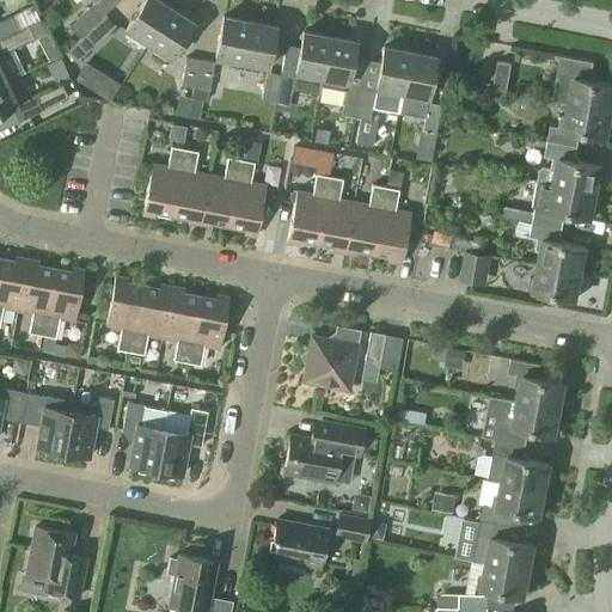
[(92,28),(104,16),(112,8),(104,0),(97,0),(81,14),(92,28)]
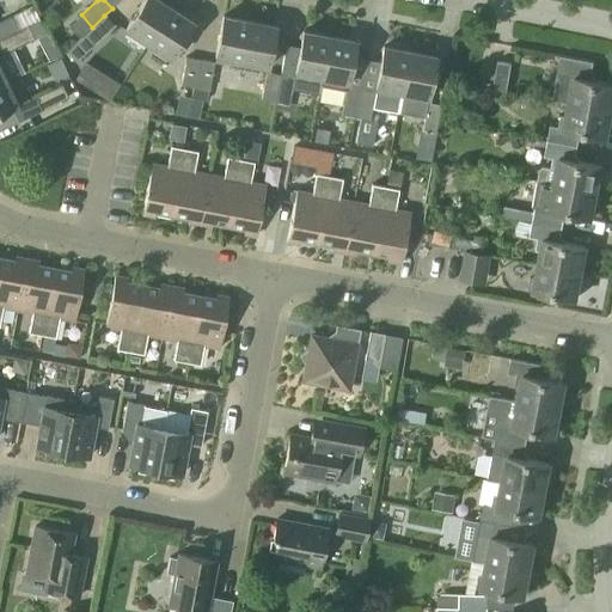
[(126,29),(147,44),(170,8),(157,0),(144,0),(134,17),(126,29)]
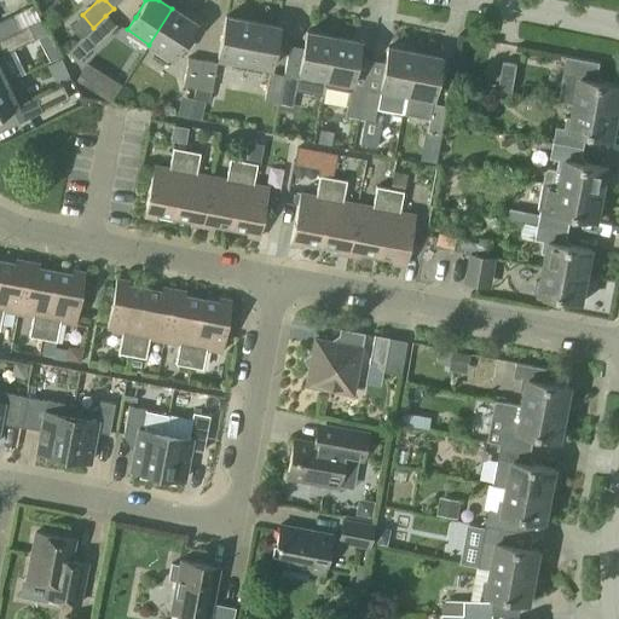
[(172,9),(149,45),(172,59),(178,48),(187,52),(192,44),(186,36),(195,23),(172,9)]
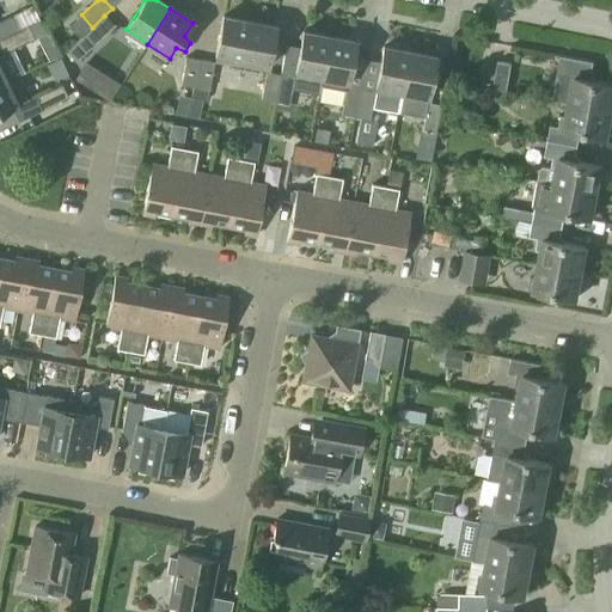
[(79,40),(84,35),(92,28),(81,14),(68,28),(79,40)]
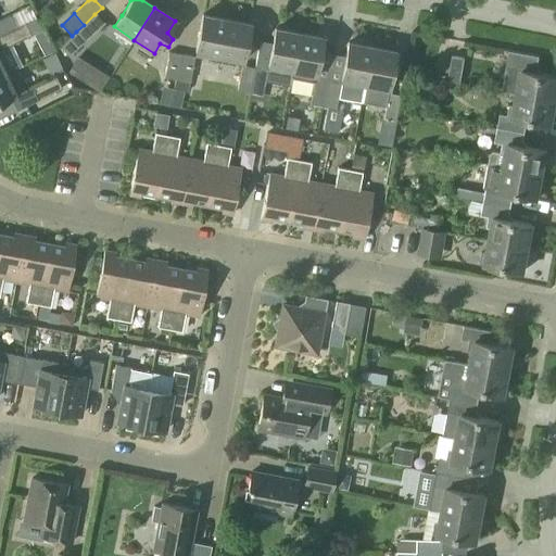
[(84,25),(76,32),(85,40),(103,24),(95,14),(84,25)]
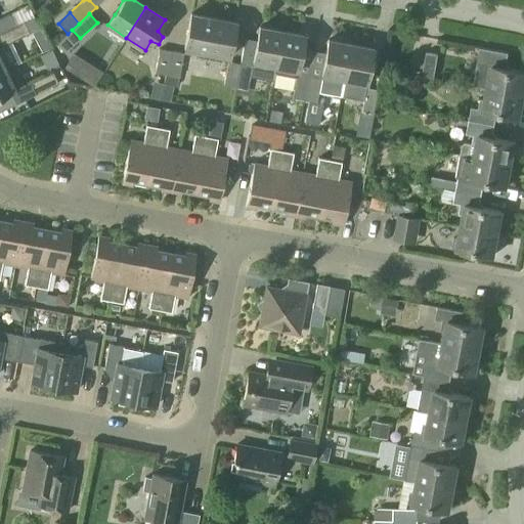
[(0,33),(6,30),(15,27),(9,14),(0,18),(0,33)]
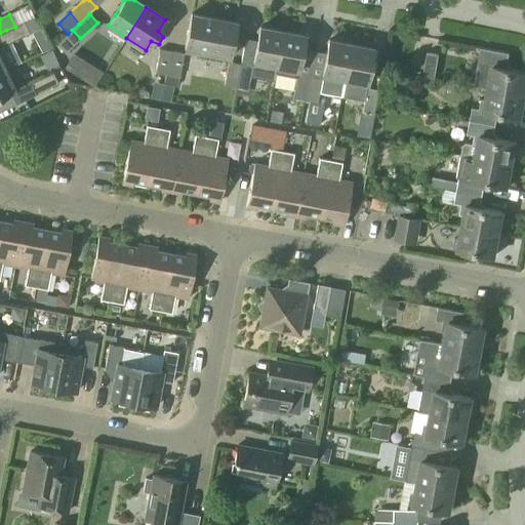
[(207,54),(213,18),(191,14),(185,49),(207,54)]
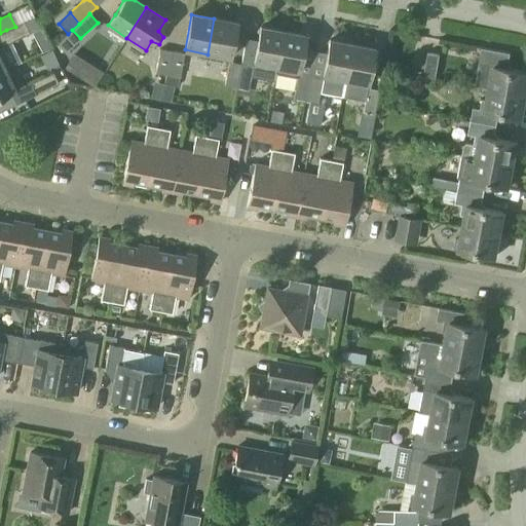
[(236,23),(214,19),(208,54),(229,59),(236,23)]
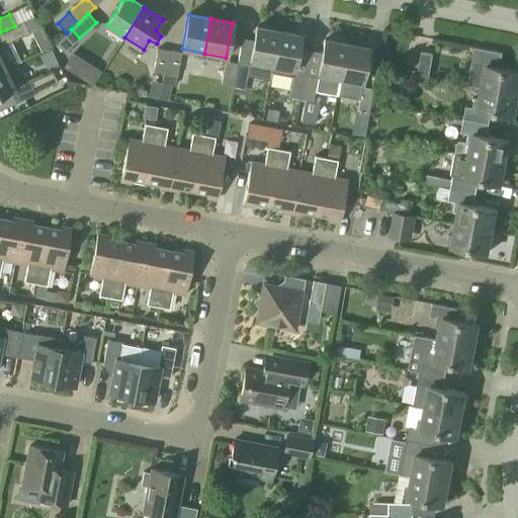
[(15,26),(6,29),(0,32),(0,41),(2,47),(29,33),(24,21),(15,26)]
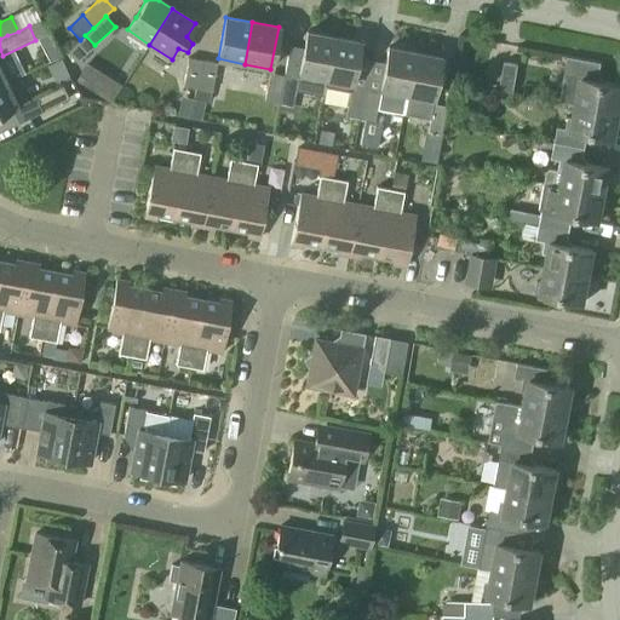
[(326,79),(333,38),(306,33),(299,74),(326,79)]
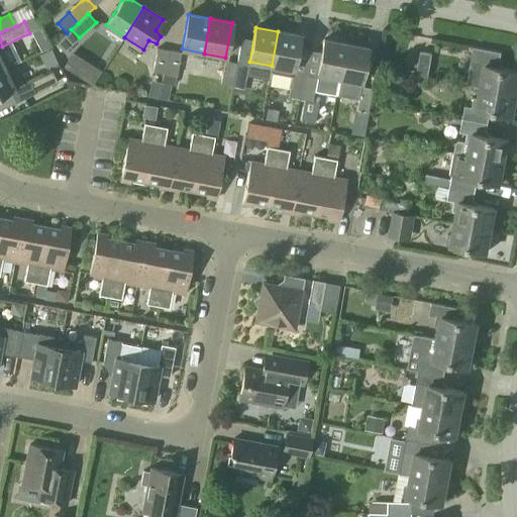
[(291,85),(293,70),(300,35),(278,31),(272,66),(269,81),(291,85)]
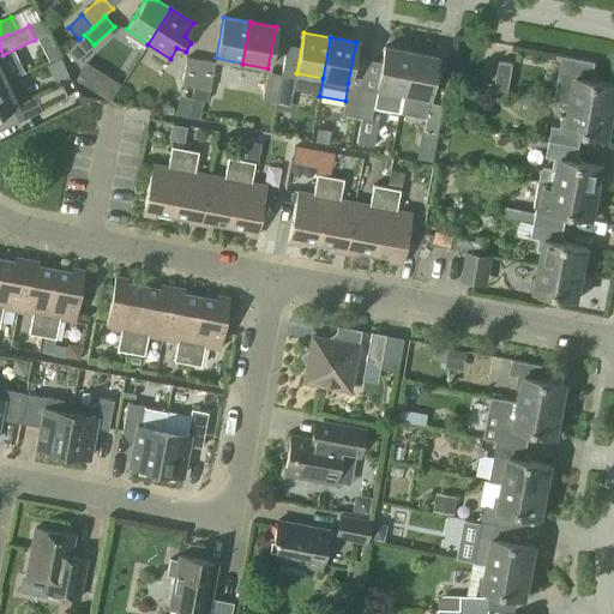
[(381,65),(377,89),(373,107),(399,112),(410,53),(385,47),(381,65)]
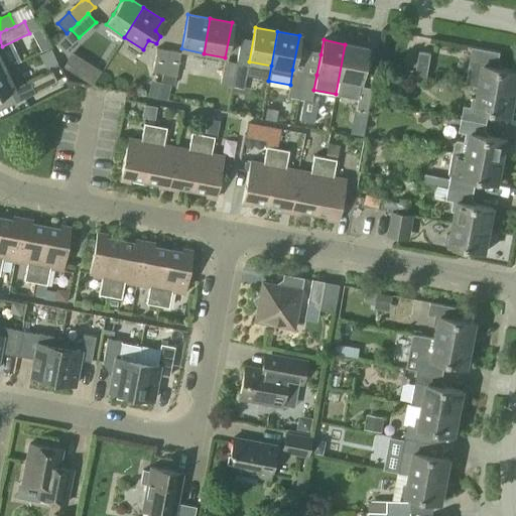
[(345,44),(336,94),(358,98),(356,110),(367,112),(372,89),(360,87),(367,48),(345,44)]
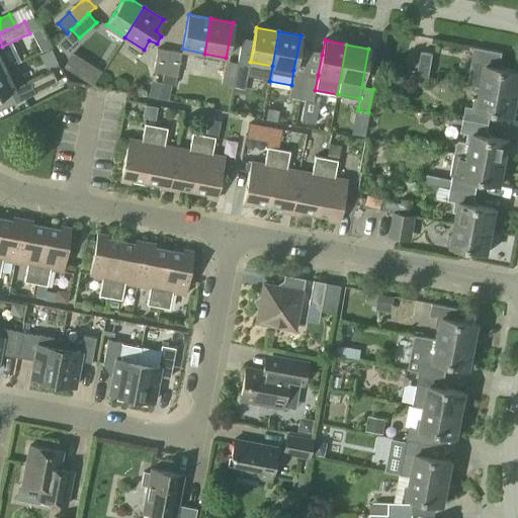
[(469,73),(467,85),(482,87),(517,94),(517,90),(517,71),(502,68),(505,54),(489,50),(484,75),(469,73)]
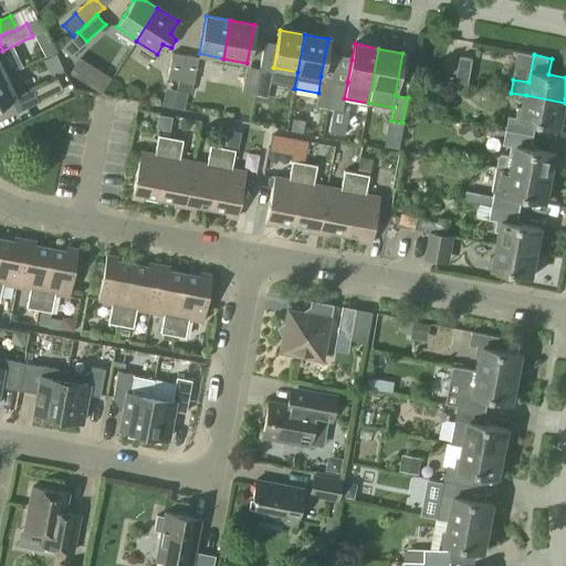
[(166,80),(179,82),(182,58),(170,55),(166,80)]
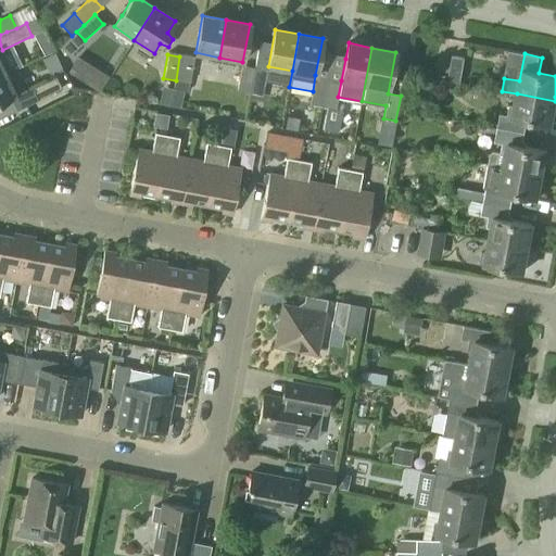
[(447,81),(460,84),(465,58),(452,55),(447,81)]
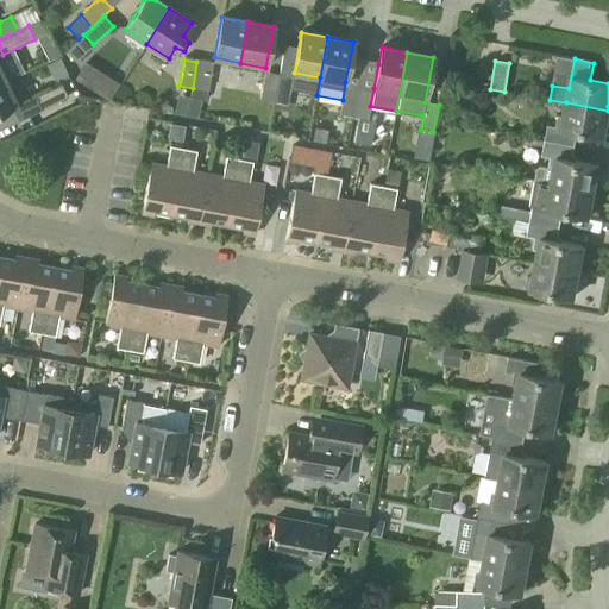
[(196,62),(193,88),(207,90),(211,66),(196,62)]
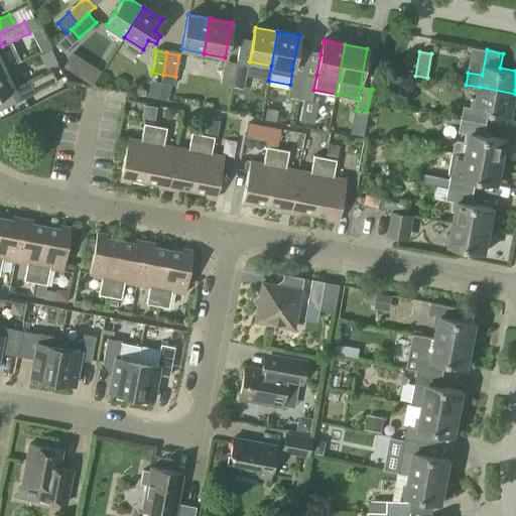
[(220,86),(232,88),(236,62),(225,60),(220,86)]
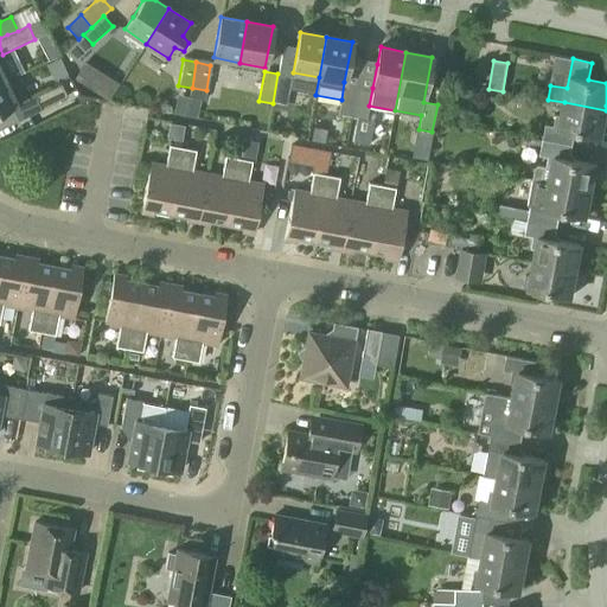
[(278,74),(273,103),(287,106),(292,77),(278,74)]
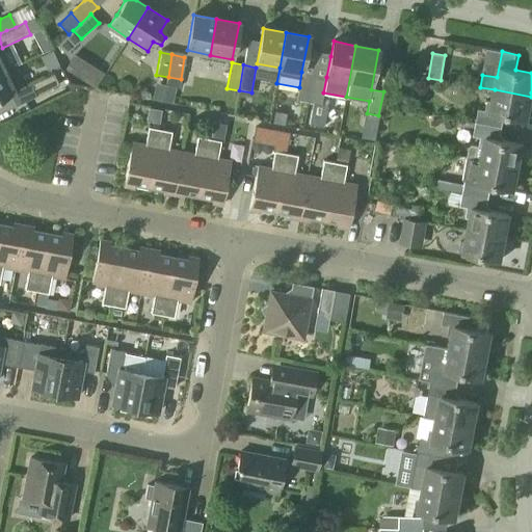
[(16,65),(8,70),(0,73),(0,99),(10,95),(16,106),(58,86),(53,75),(26,87),(16,65)]
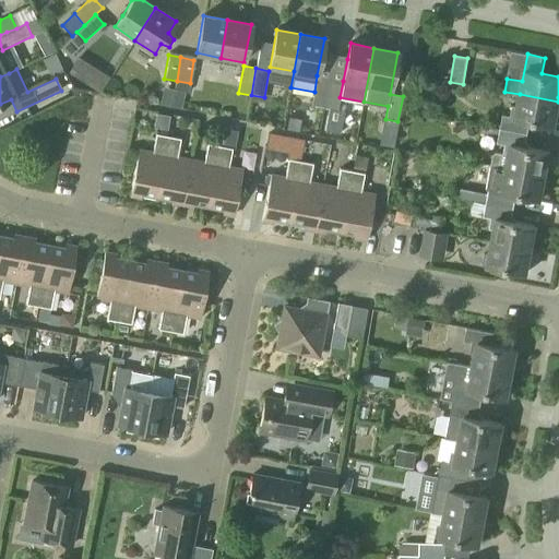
[(330,79),(317,75),(314,92),(311,106),(324,109),(330,79)]
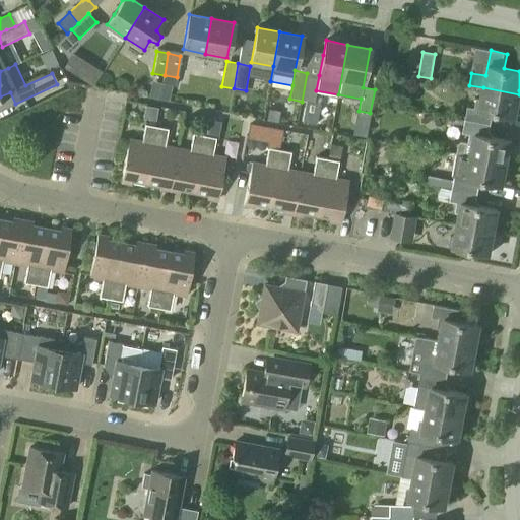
[(319,75),(307,73),(302,102),(314,104),(316,90),(319,75)]
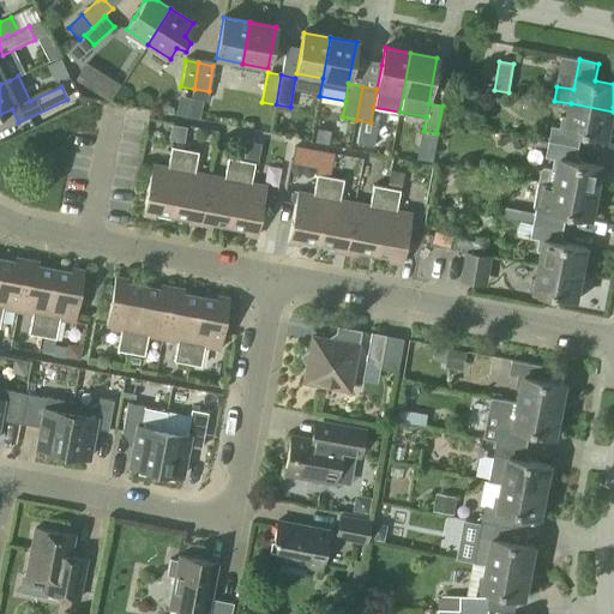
[(209,91),(194,89),(192,100),(206,102),(209,91)]
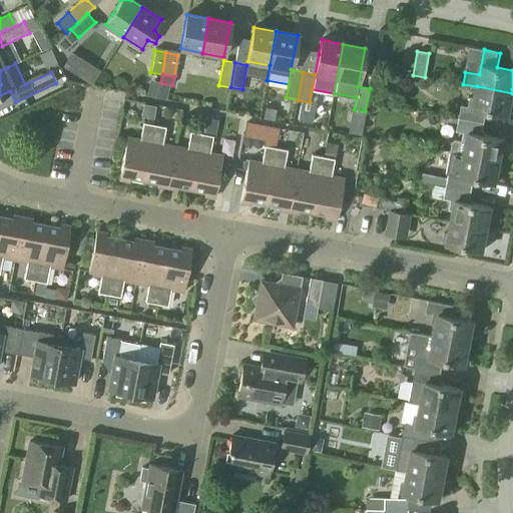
[(461,106),(458,118),(486,123),(487,116),(493,112),(508,115),(512,93),(477,86),(475,98),(470,97),(468,107),(461,106)]
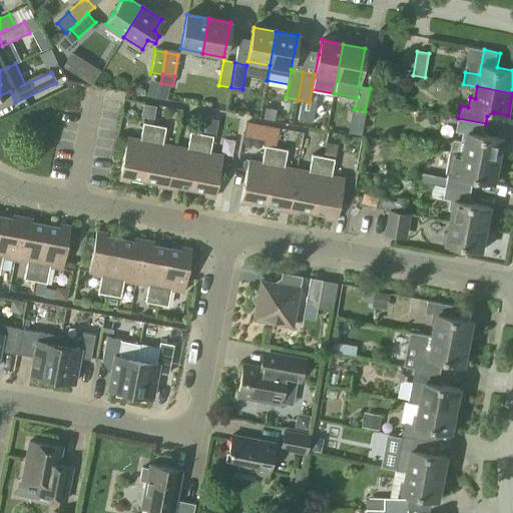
[(207,118),(203,135),(211,136),(215,119),(207,118)]
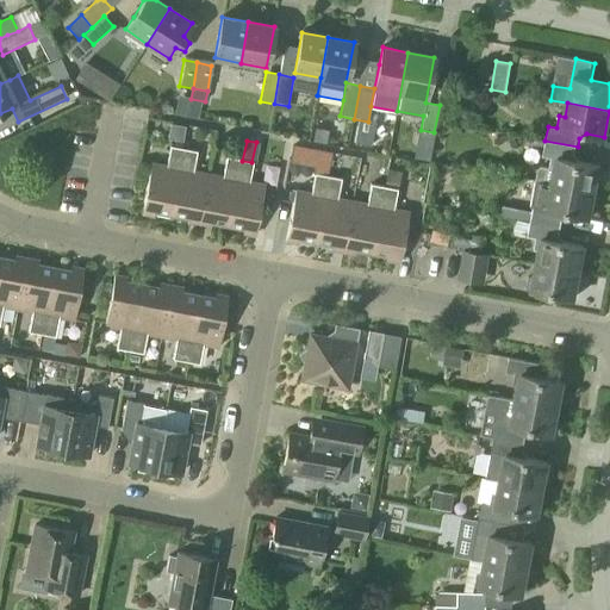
[(537,168),(535,180),(595,192),(599,166),(582,162),(577,154),(578,147),(545,141),(542,156),(551,159),(549,167),(541,166),(537,168)]
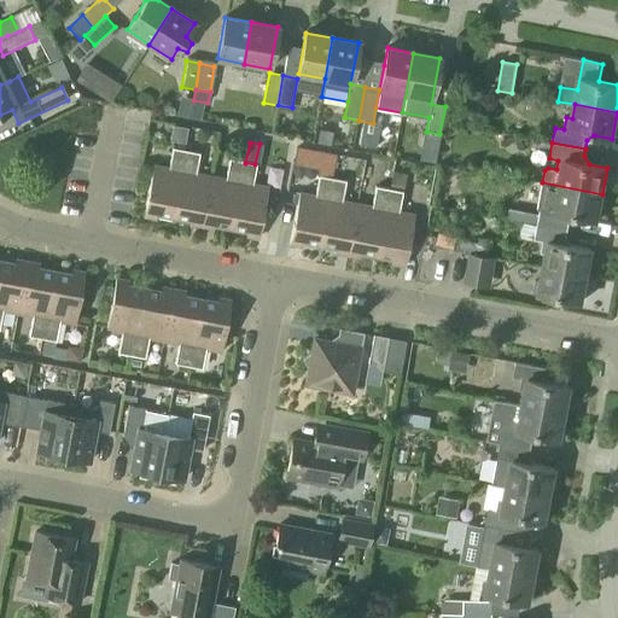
[(173,217),(186,151),(173,149),(169,168),(153,164),(144,216),(156,219),(156,215),(173,217)]
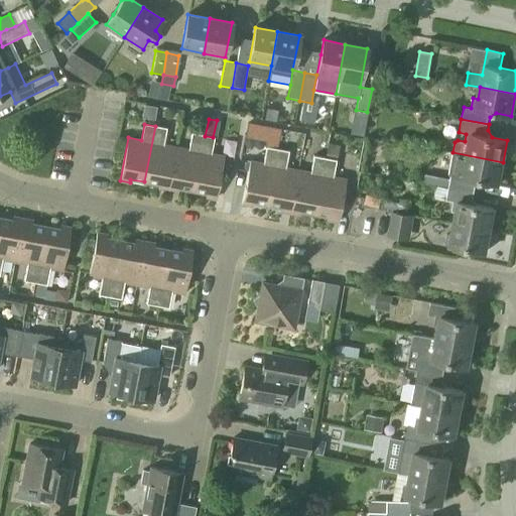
[(167,189),(176,147),(163,144),(166,128),(155,126),(144,181),(158,184),(157,187),(167,189)]
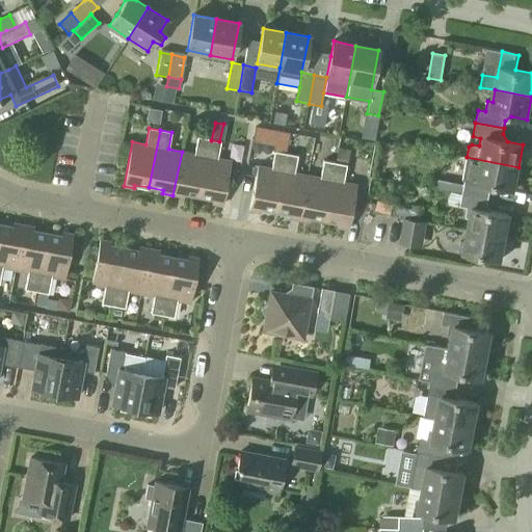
[(194,154),(182,152),(173,195),(184,197),(184,194),(198,197),(209,139),(197,137),(194,154)]
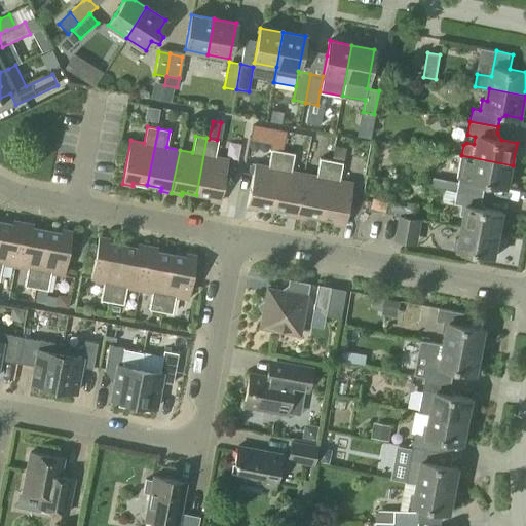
[(217,140),(209,139),(207,138),(196,195),(211,197),(210,200),(220,202),(228,159),(215,156),(218,141),(217,140)]
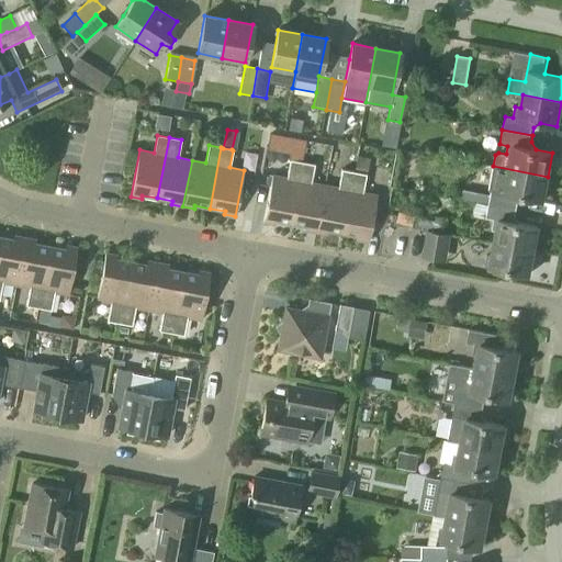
[(355,173),(364,176),(368,160),(358,158),(357,158),(353,173),(355,173)]
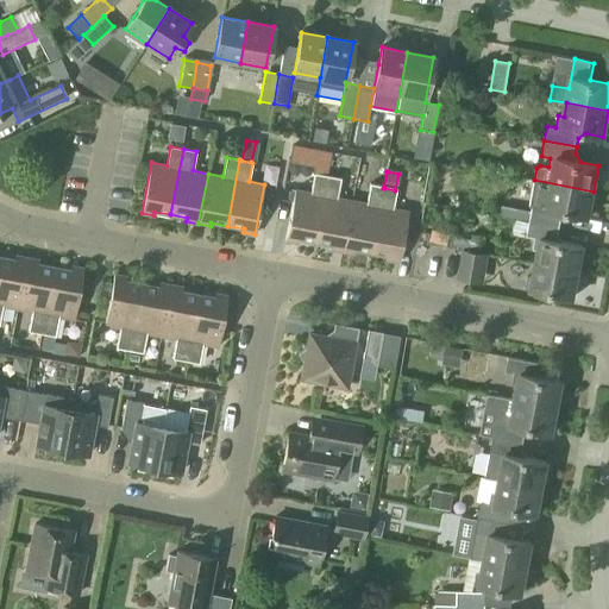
[(297,239),(314,243),(327,176),(314,174),(311,193),(295,190),(286,240),(297,243),(297,239)]
